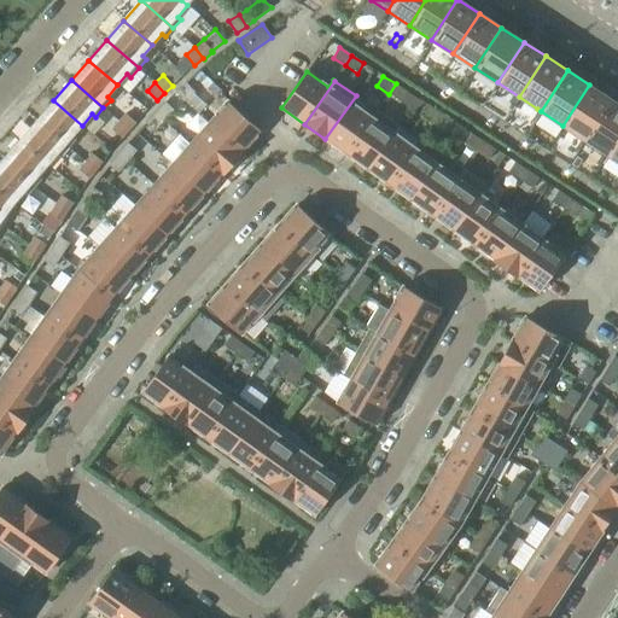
[(186,83),(175,93),(184,101),(194,92),(186,83)]
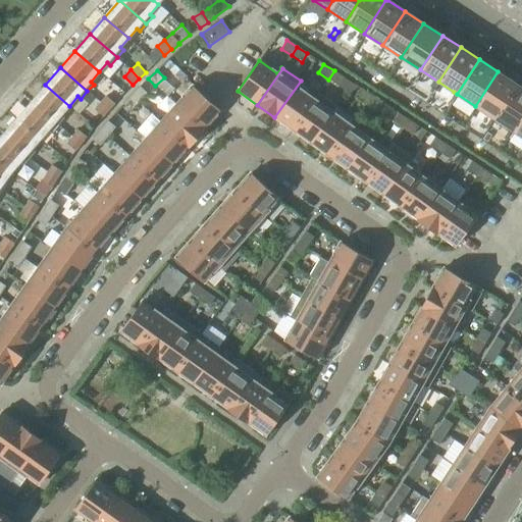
[(334,70),(328,80),(338,86),(345,77),(334,70)]
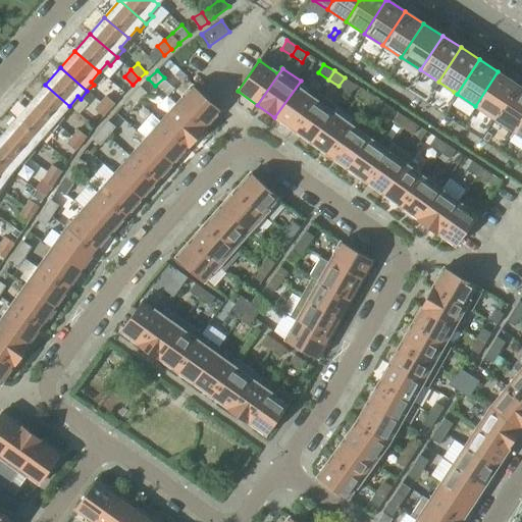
[(475,106),(493,118),(516,84),(498,71),(475,106)]
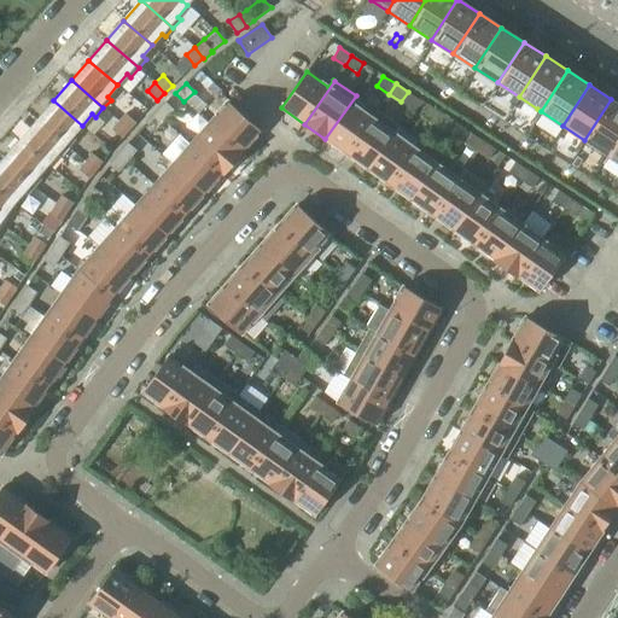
[(325,139),(347,155),(377,111),(377,110),(371,117),(351,103),(356,97),(356,95),(325,139)]
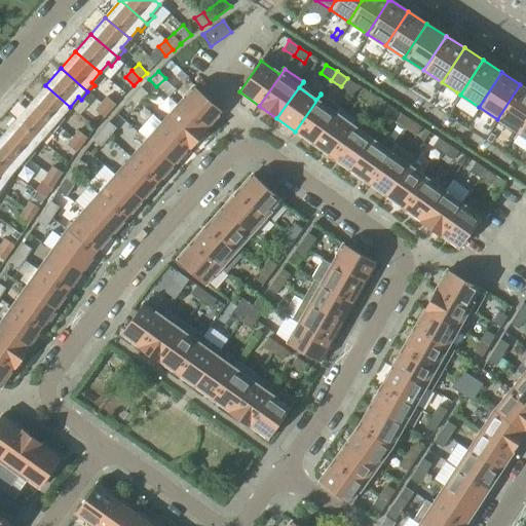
[(497,119),(516,132),(525,115),(525,88),(520,84),(497,119)]
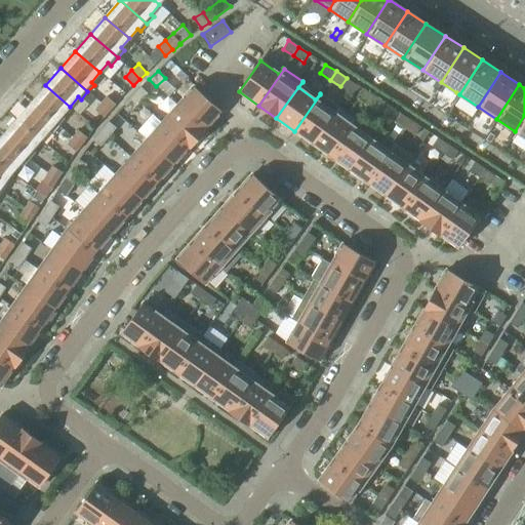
[(45,85),(31,103),(58,126),(65,119),(62,116),(70,107),(45,85)]
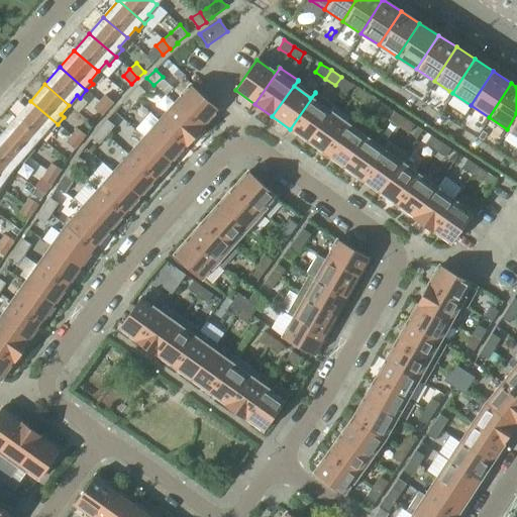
[(190,85),(174,103),(202,128),(218,110),(190,85)]
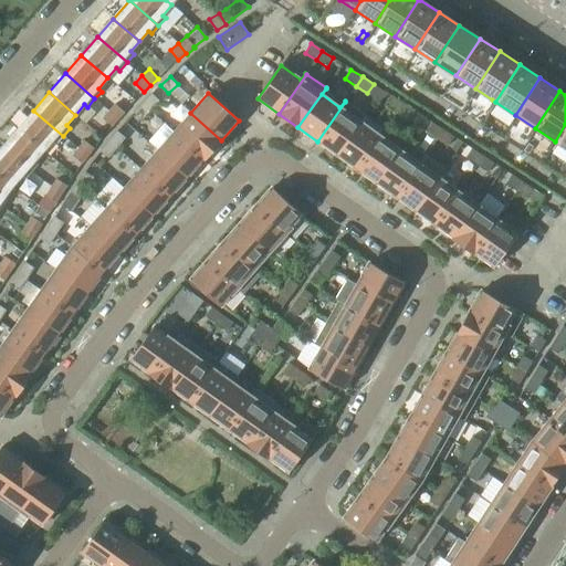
[(152,94),(143,103),(150,111),(159,101),(152,94)]
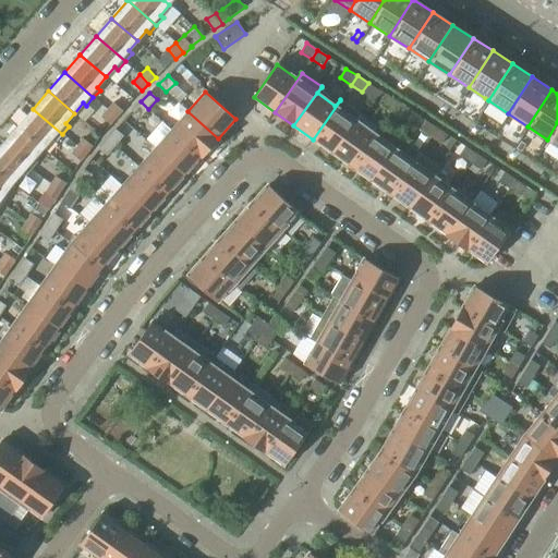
[(380,104),(391,111),(397,102),(386,95),(380,104)]
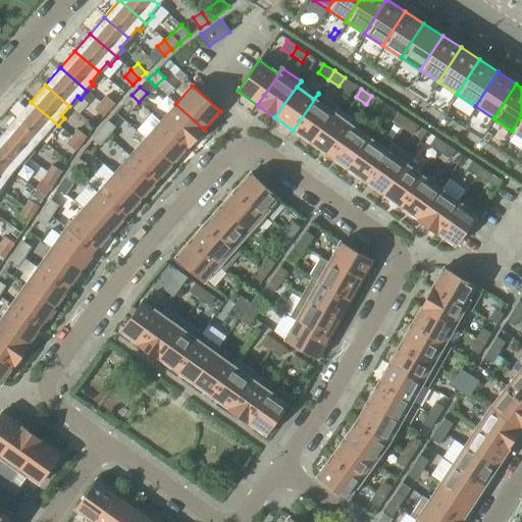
[(457,94),(454,92),(448,100),(451,102),(457,94)]
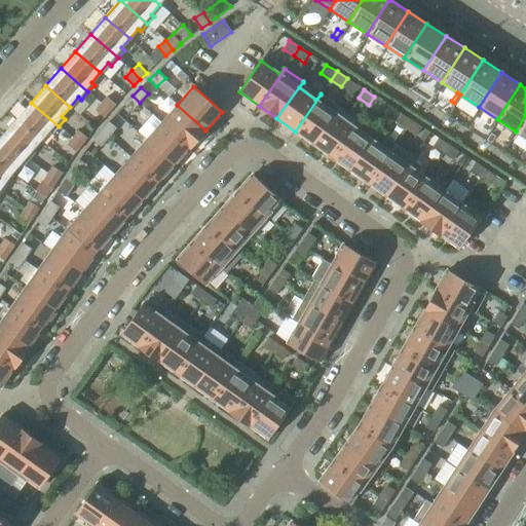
[(295,132),(312,144),(339,107),(321,95),(295,132)]
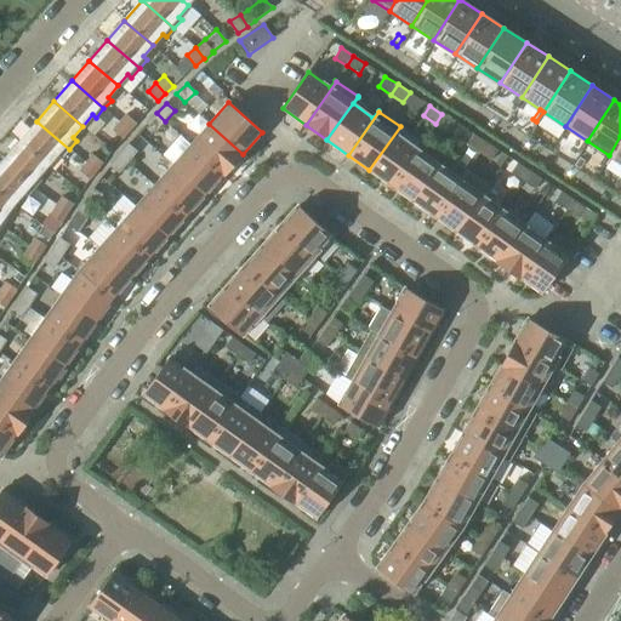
[(165,121),(157,113),(147,124),(155,132),(165,121)]
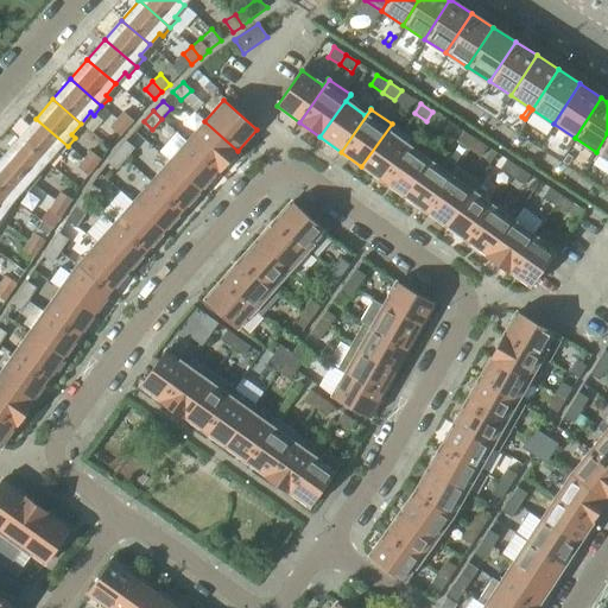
[(122,112),(116,120),(126,128),(133,120),(122,112)]
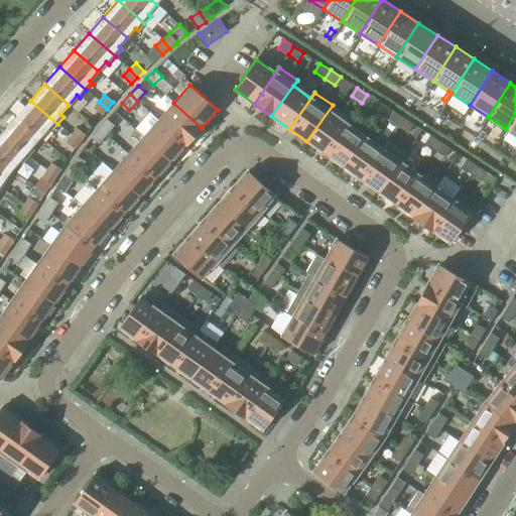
[(367,95),(362,103),(372,110),(377,101),(367,95)]
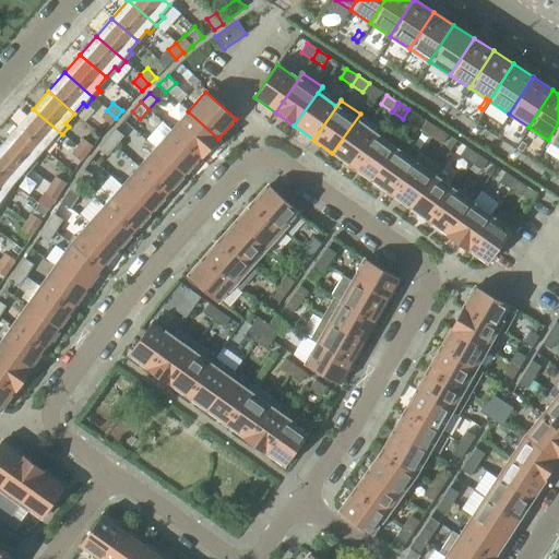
[(33,109),(18,127),(43,150),(52,139),(55,142),(62,134),(33,109)]
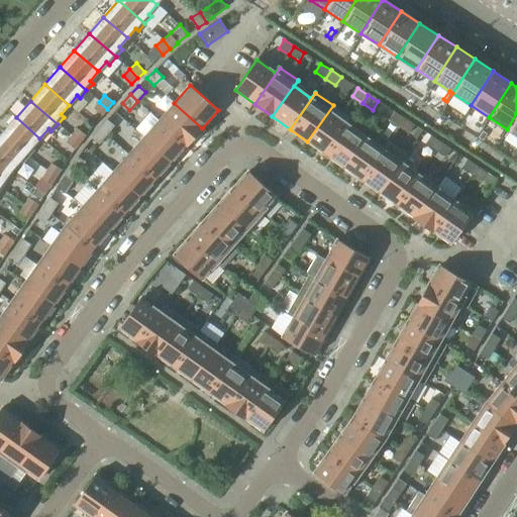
[(107,109),(99,102),(93,108),(102,116),(107,109)]
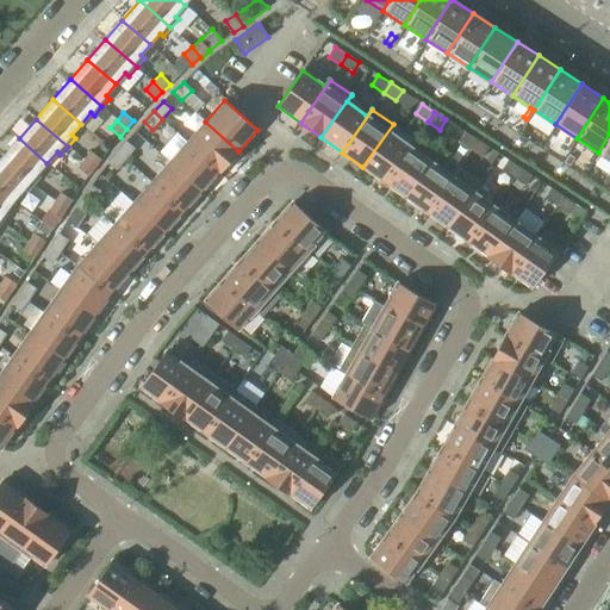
[(205,122),(187,142),(221,172),(238,151),(205,122)]
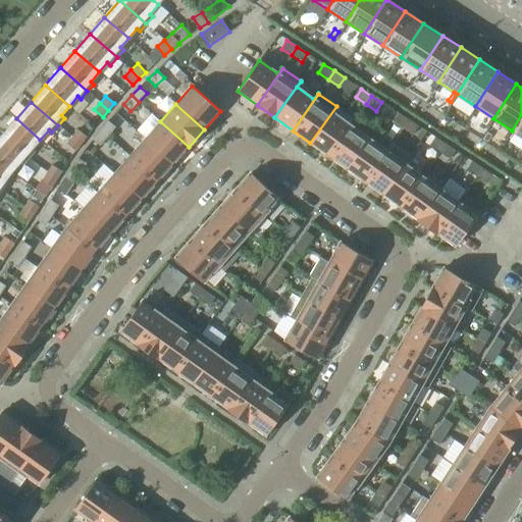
[(310,143),(328,156),(350,125),(332,112),(336,107),(336,106),(310,143)]
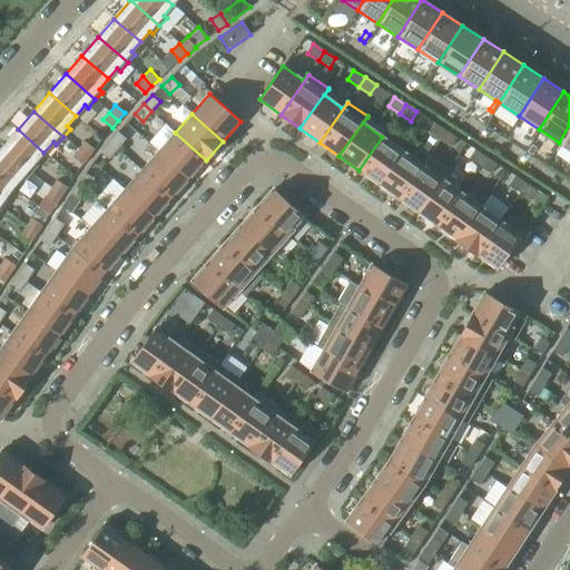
[(429,133),(440,140),(445,130),(434,124),(429,133)]
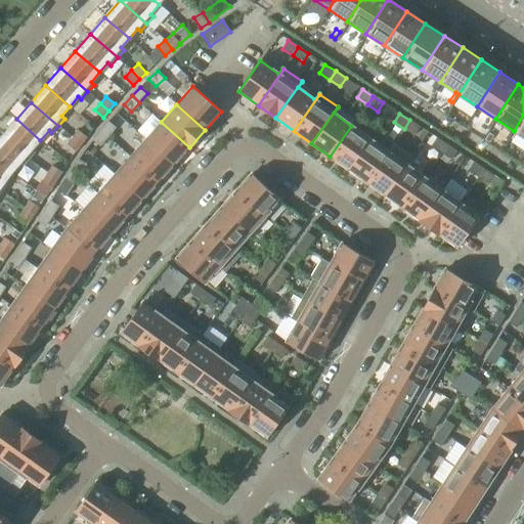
[(523,115),(514,131),(523,137),(523,115)]
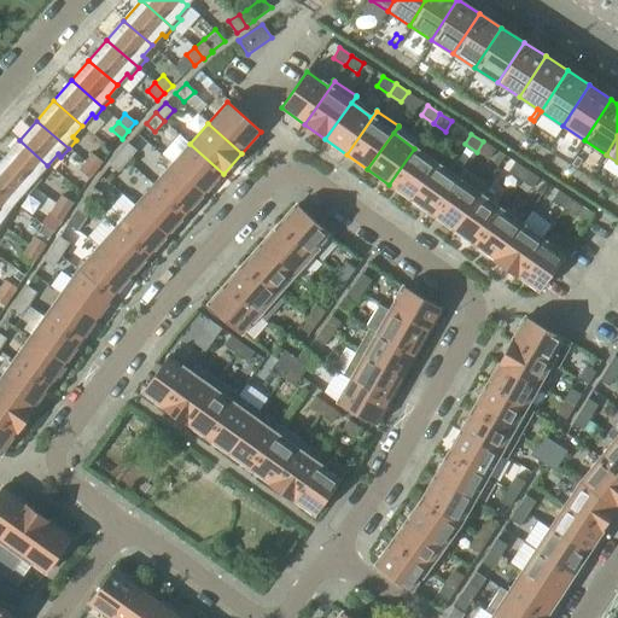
[(19,140),(1,161),(34,188),(41,180),(38,176),(47,165),(19,140)]
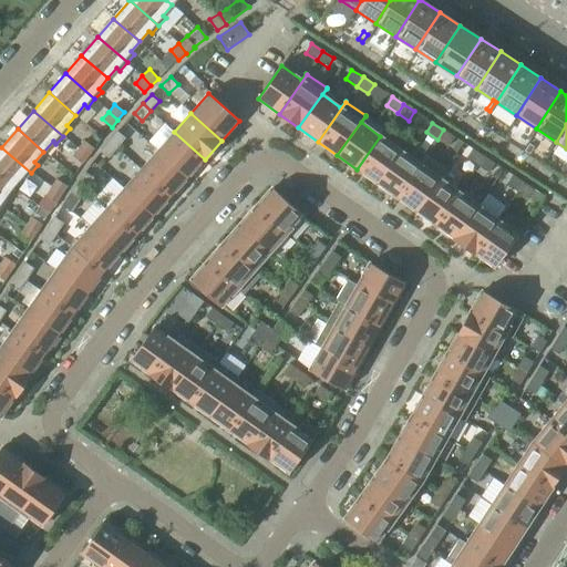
[(443,130),(437,140),(449,146),(454,137),(443,130)]
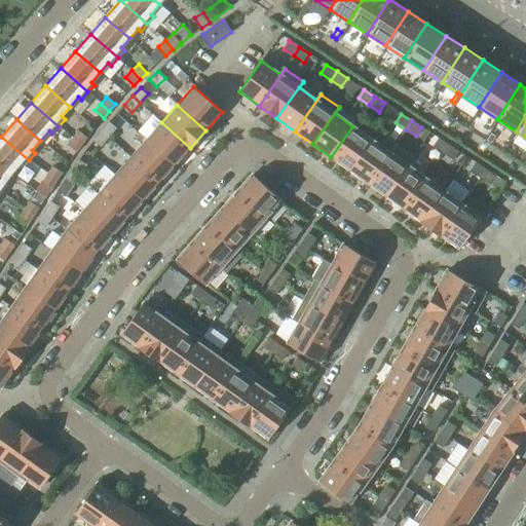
[(109,122),(101,132),(108,138),(116,128),(109,122)]
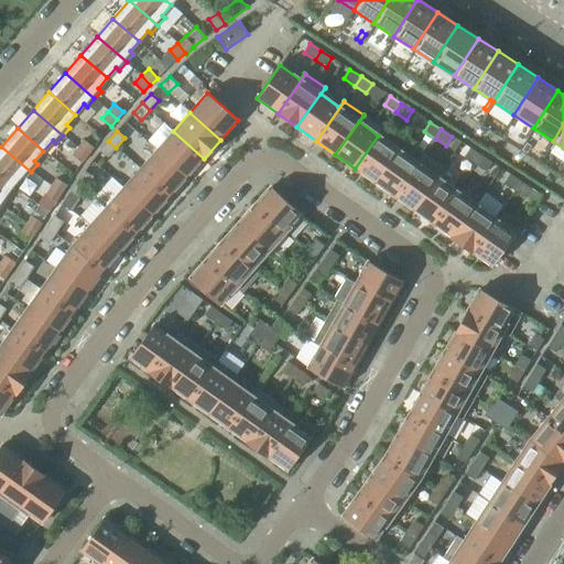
[(173,131),(156,150),(187,177),(204,159),(173,131)]
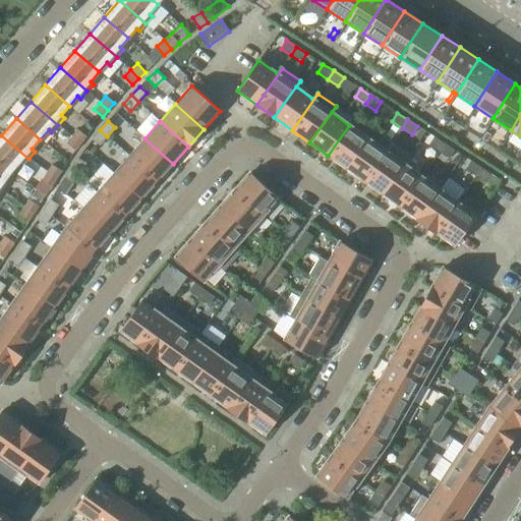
[(328,156),(345,168),(367,137),(349,125),(328,156)]
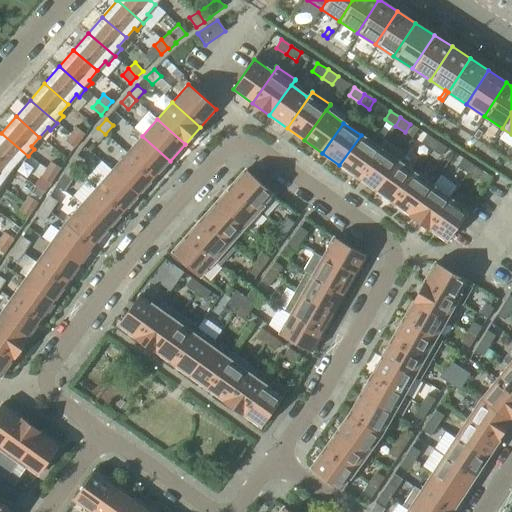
[(75,127),(70,134),(79,141),(85,134),(75,127)]
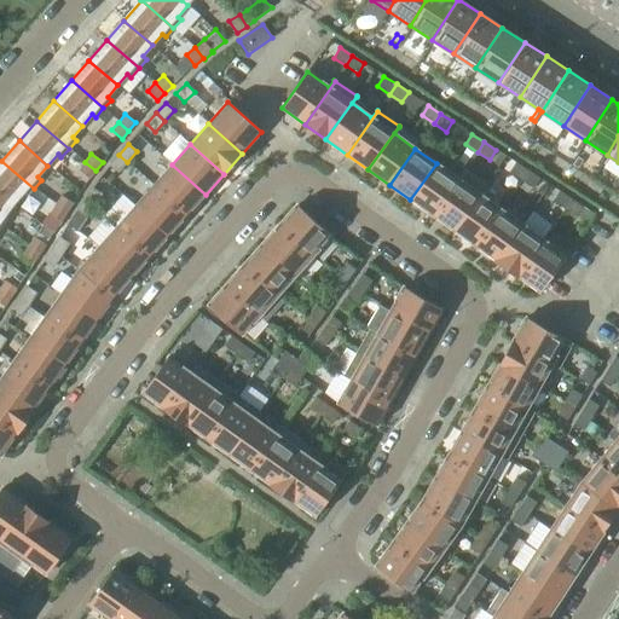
[(127,162),(119,155),(109,166),(119,173),(127,162)]
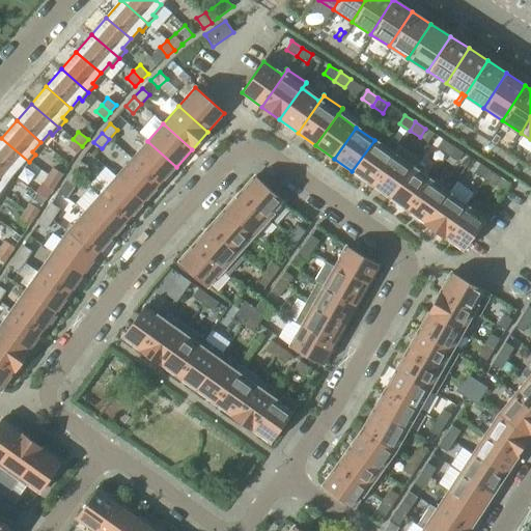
[(495,133),(491,139),(495,142),(499,136),(495,133)]
